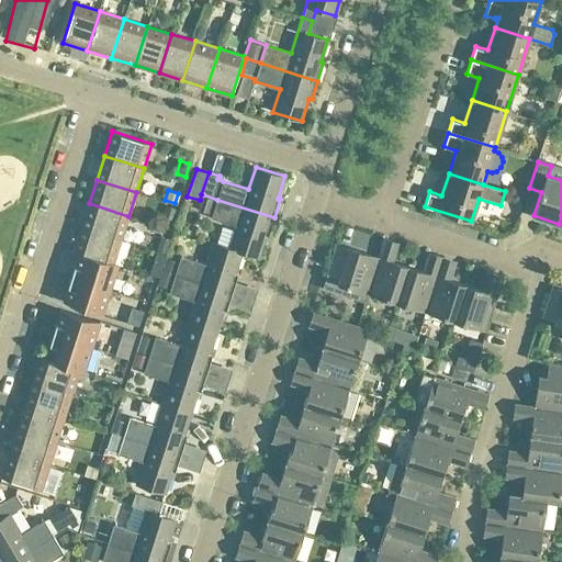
[(203,194),(199,209),(213,213),(217,200),(203,194)]
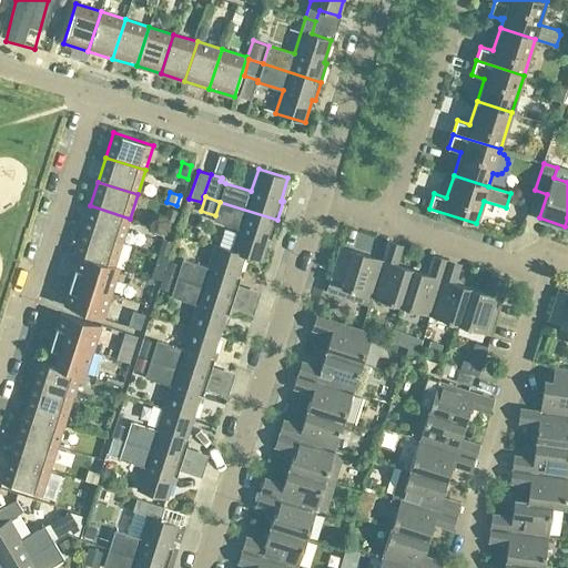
[(271,239),(277,220),(220,202),(215,215),(213,220),(239,229),(232,250),(244,254),(244,255),(261,261),(269,237),(271,239)]
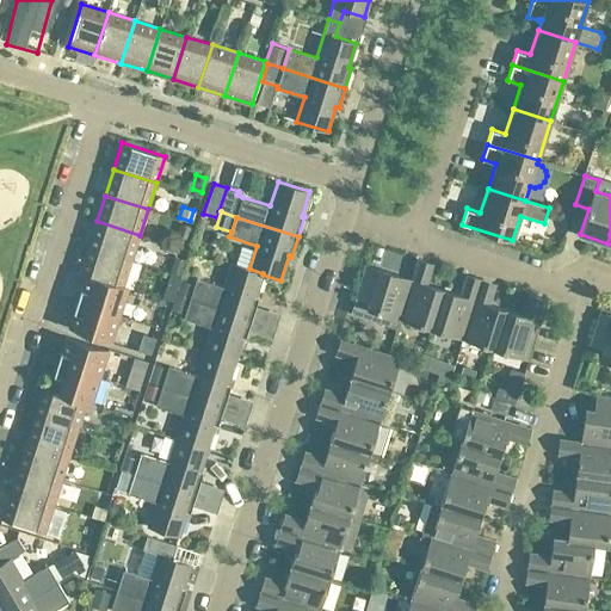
[(191,250),(205,252),(213,223),(198,220),(191,250)]
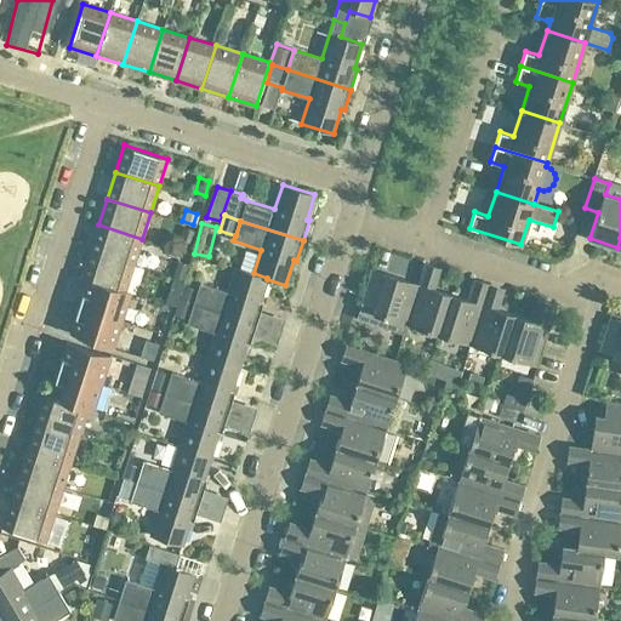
[(134,266),(142,239),(98,224),(90,251),(134,266)]
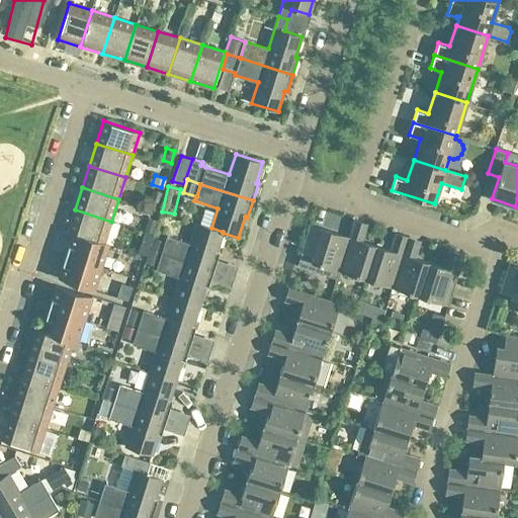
[(160,192),(152,189),(149,198),(158,201),(160,192)]
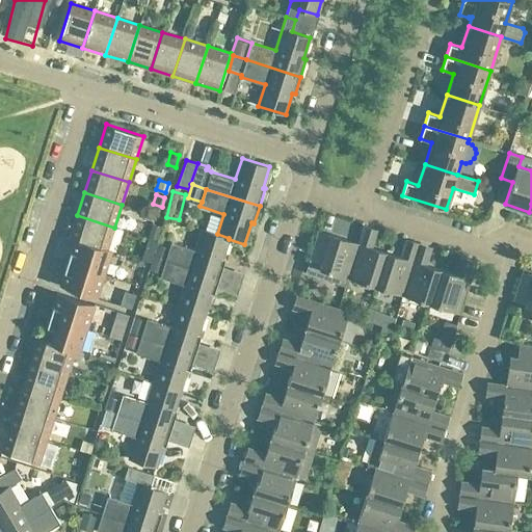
[(107,249),(114,228),(77,215),(70,238),(75,240),(75,239),(112,251),(112,250),(107,249)]
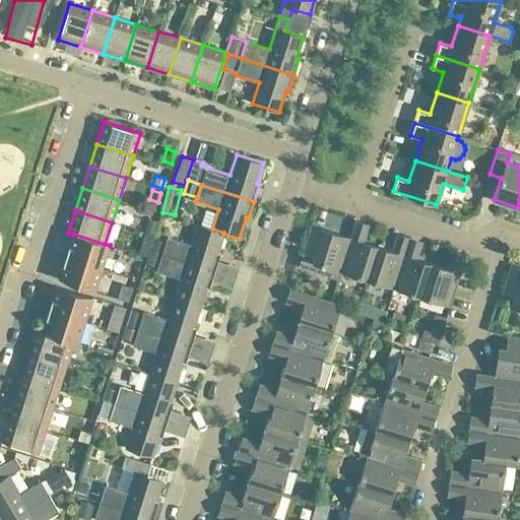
[(144,231),(153,234),(156,221),(148,218),(144,231)]
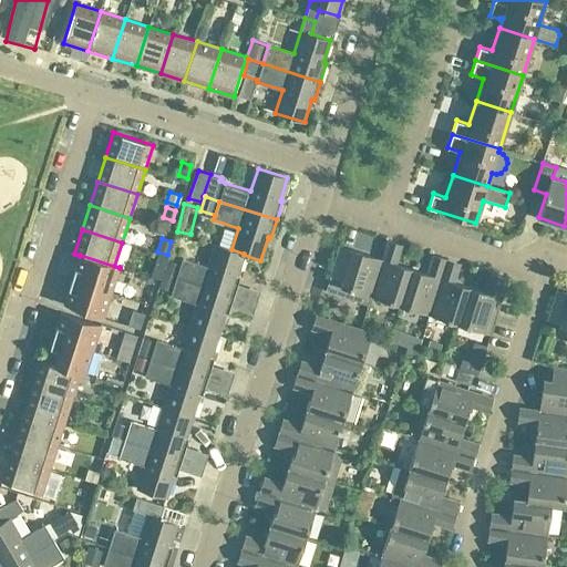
[(237,276),(244,255),(244,254),(232,249),(215,244),(207,267),(183,258),(181,264),(176,277),(234,295),(239,277),(237,276)]
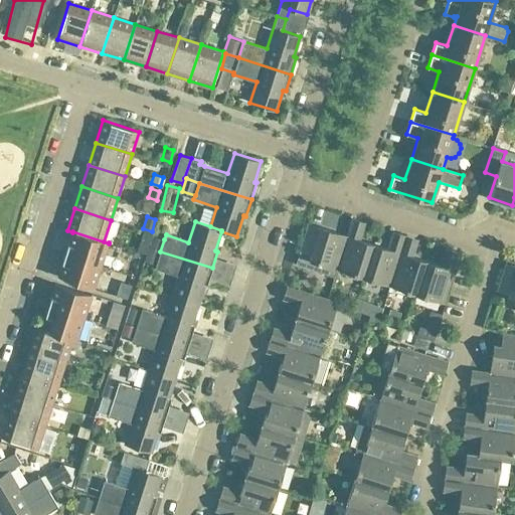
[(334,277),(337,269),(347,235),(309,223),(296,265),(334,277)]
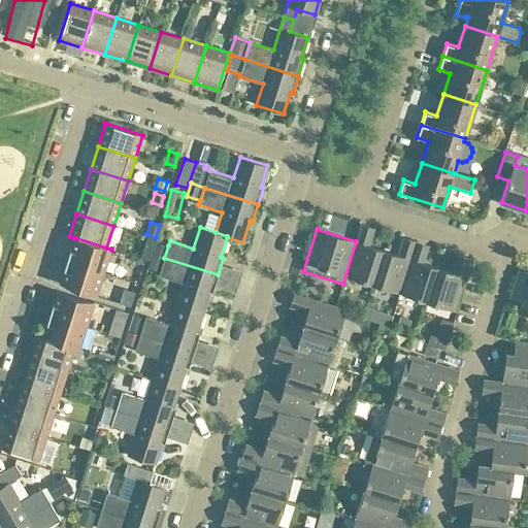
[(150,259),(156,239),(146,236),(140,256),(150,259)]
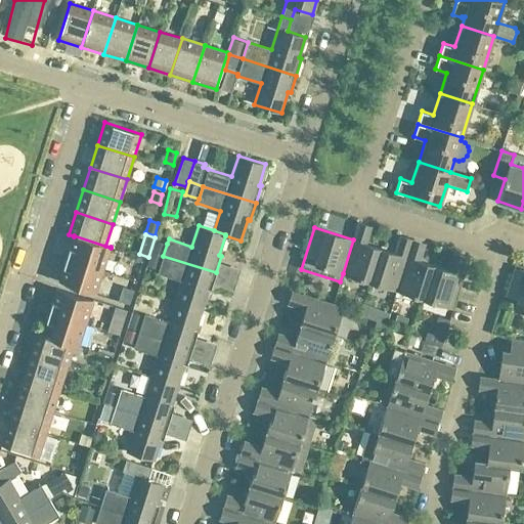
[(103,270),(111,248),(74,235),(74,236),(67,258),(103,270)]
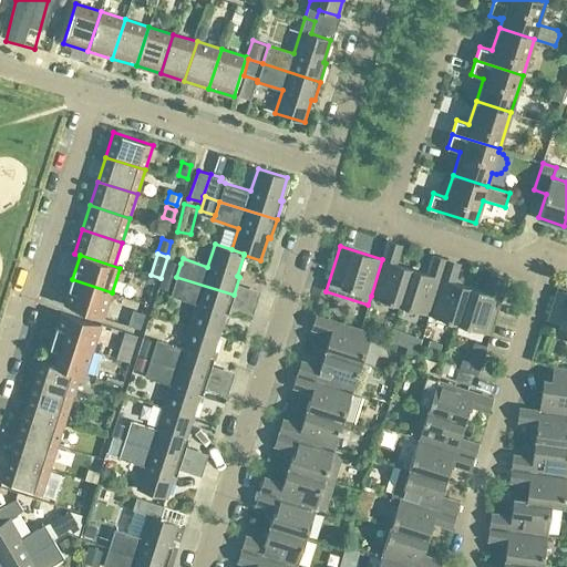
[(167,259),(163,272),(176,277),(181,264),(167,259)]
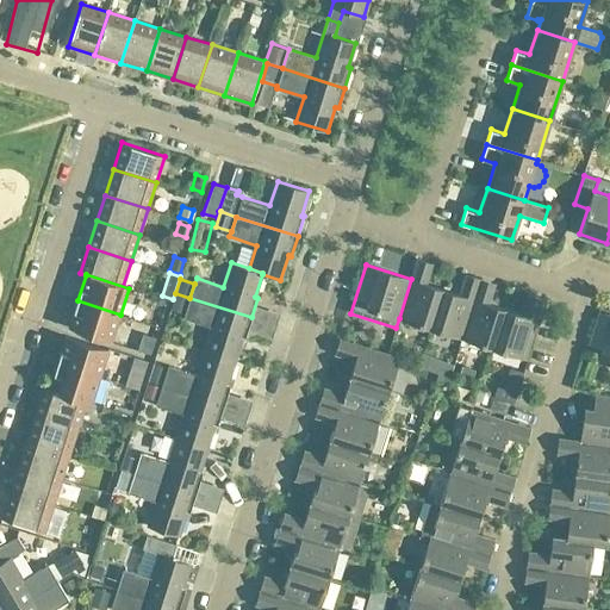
[(430,329),(443,288),(411,279),(399,318),(430,329)]
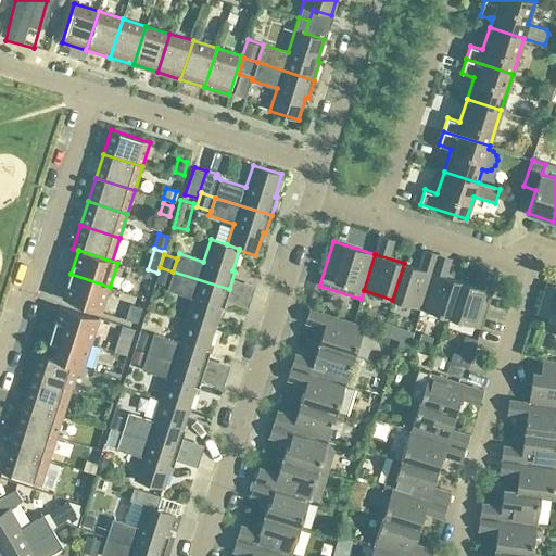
[(420,308),(432,272),(404,263),(392,300),(420,308)]
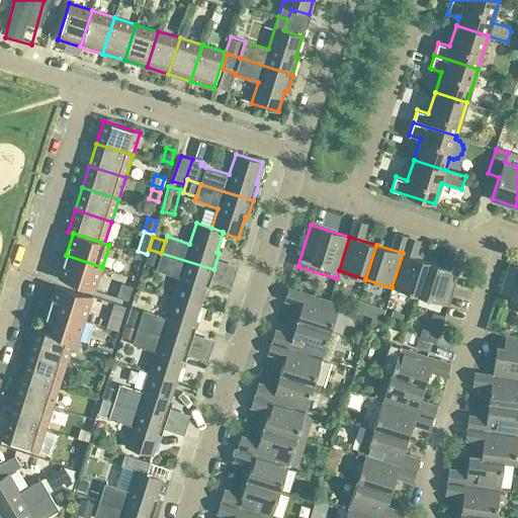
[(149,249),(145,261),(157,265),(161,253),(149,249)]
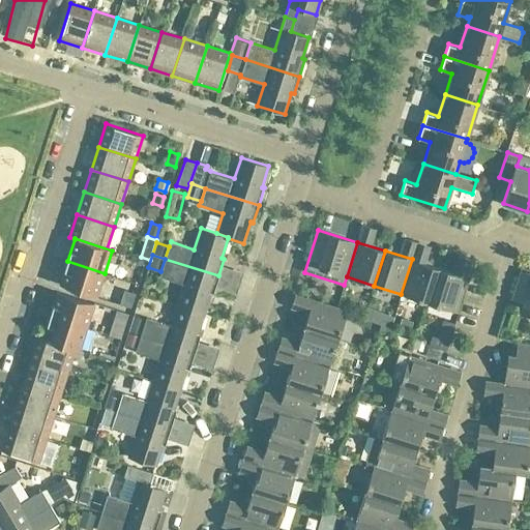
[(213,293),(218,275),(165,259),(160,271),(159,276),(183,284),(176,304),(204,313),(210,292),(213,293)]
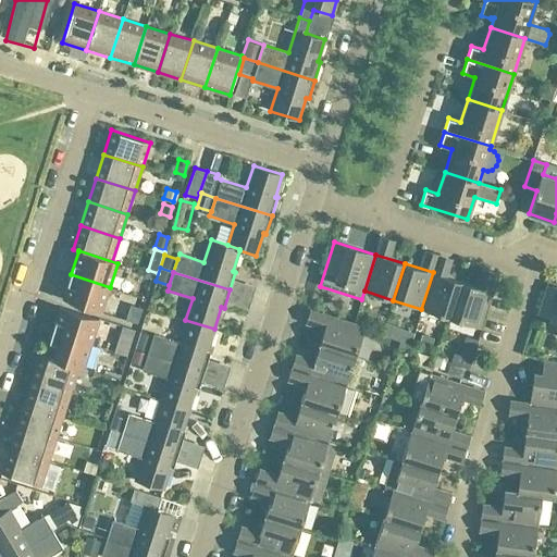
[(449,318),(461,282),(433,272),(421,309),(449,318)]
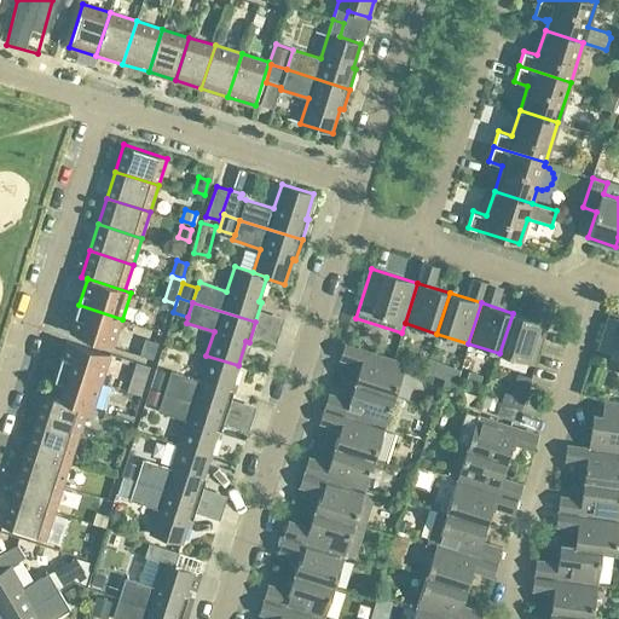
[(113,346),(122,319),(79,305),(70,333),(113,346)]
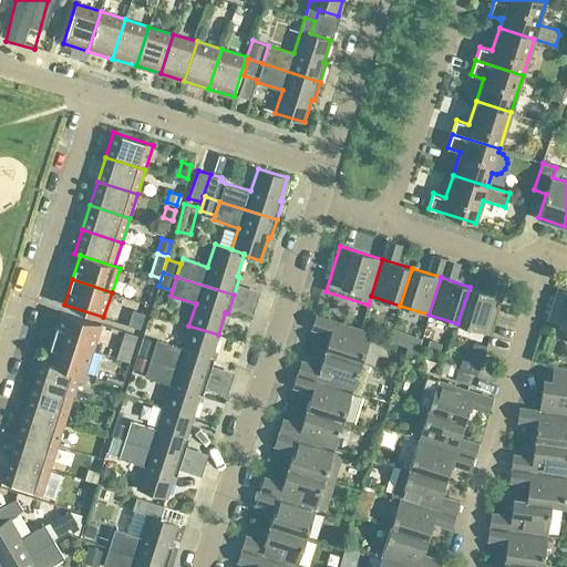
[(487,333),(500,296),(470,287),(457,323),(487,333)]
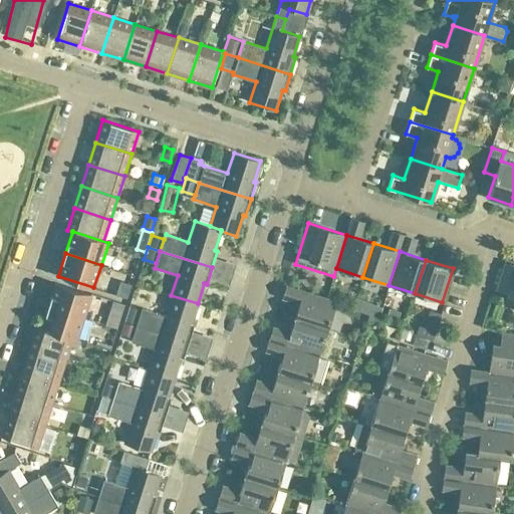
[(513,301),(513,264),(505,262),(497,289),(508,292),(506,299),(513,301)]
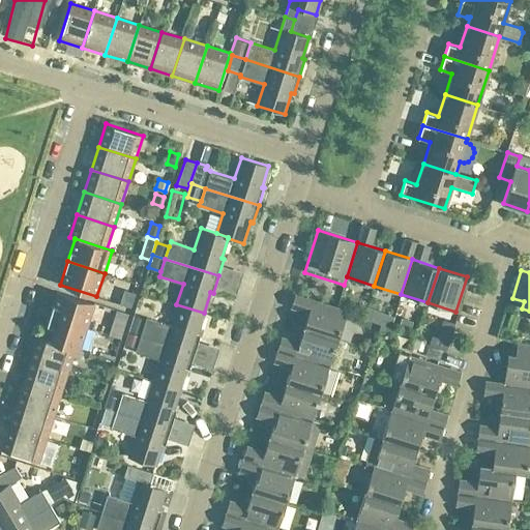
[(123,289),(119,303),(130,307),(136,293),(123,289)]
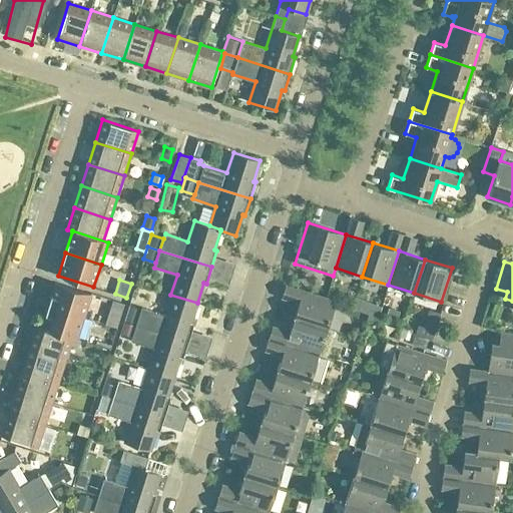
[(84,317),(91,295),(55,283),(48,306),(84,317)]
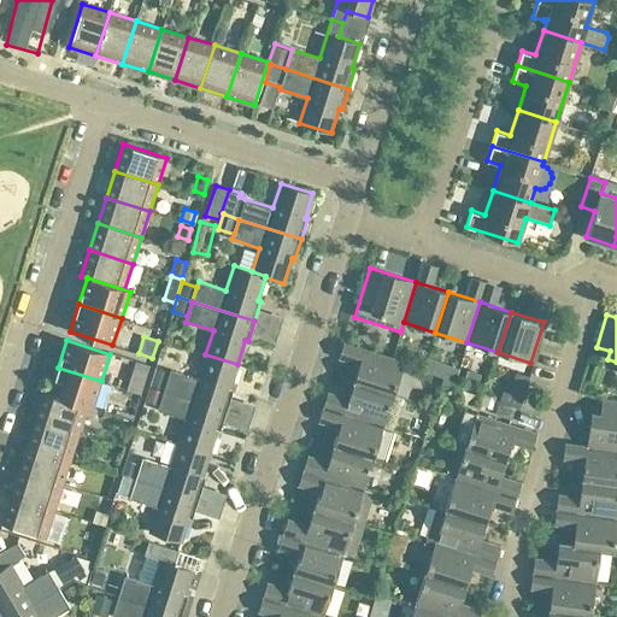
[(394,394),(404,362),(364,348),(353,381),(394,394)]
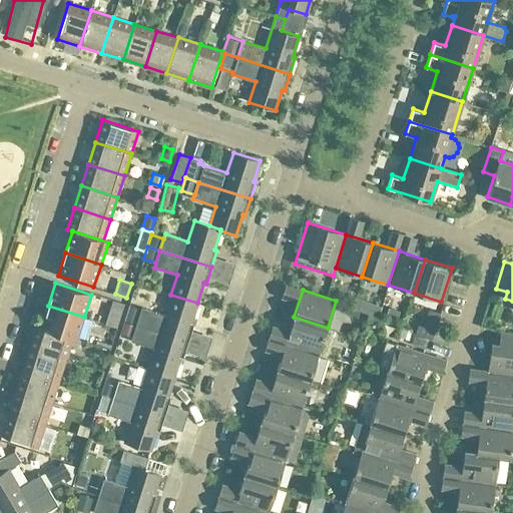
[(191,323),(197,303),(170,295),(164,315),(141,308),(141,309),(136,324),(188,341),(193,324),(191,323)]
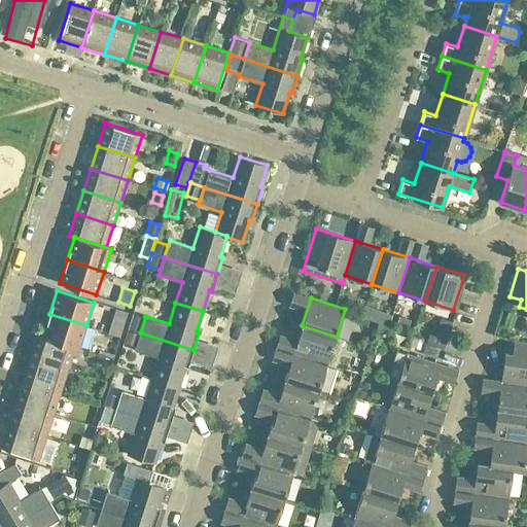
[(364,305),(360,316),(371,319),(374,308),(364,305)]
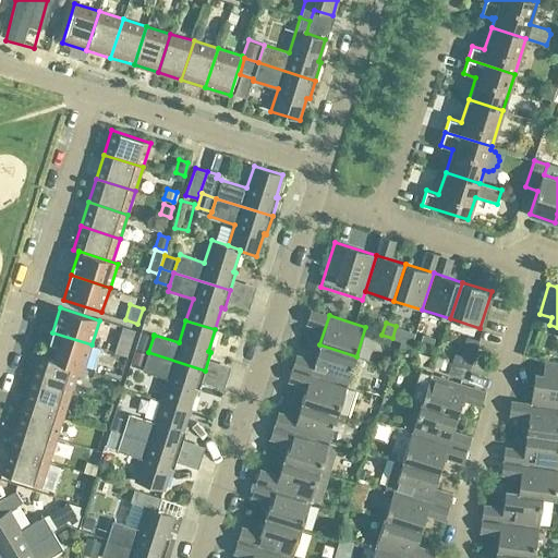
[(122,326),(120,335),(132,339),(135,330),(122,326)]
